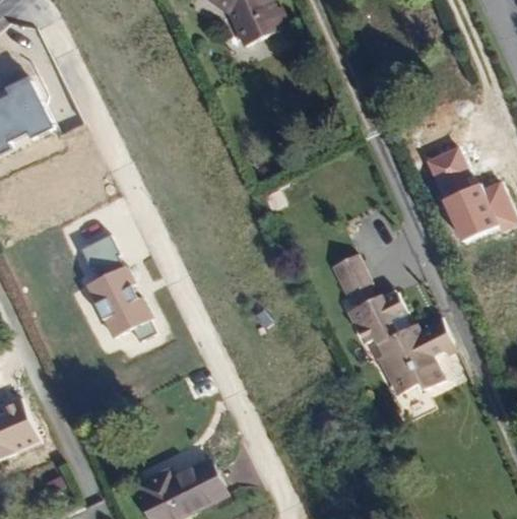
[(270,8),(266,0),(204,0),(227,14),(240,47),(284,26),(274,6),(270,8)]
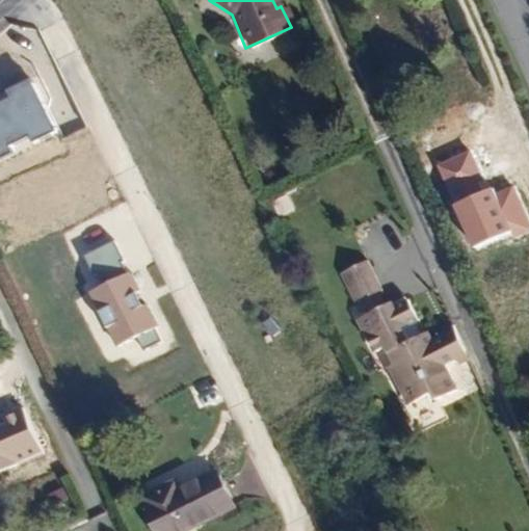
[(0,149),(51,126),(26,71),(0,83),(0,149)]
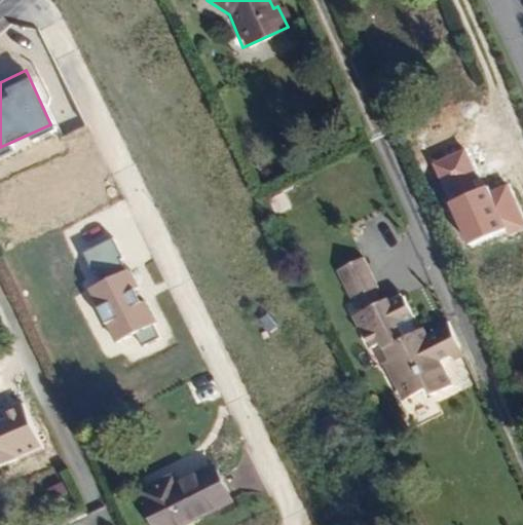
[(498,210),(487,183),(462,194),(475,220),(498,210)]
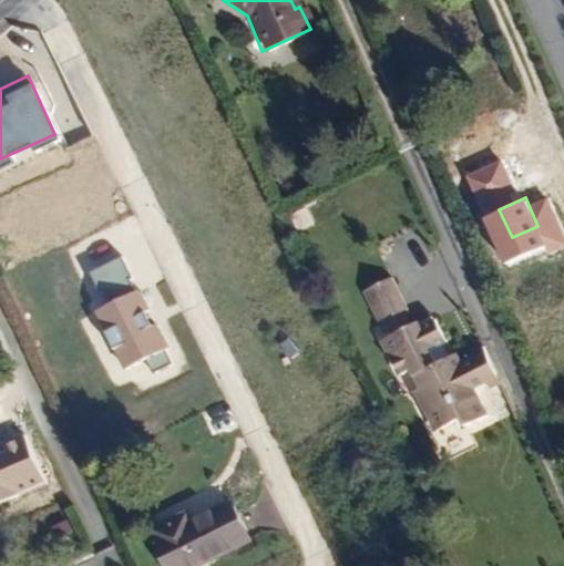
[(293,230),(310,225),(304,207),(287,214),(293,230)]
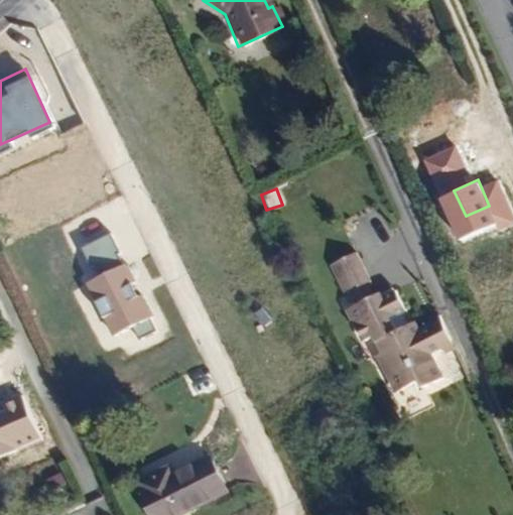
[(430,350),(440,345),(453,339),(439,312),(427,317),(430,325),(420,329),(414,318),(409,322),(403,310),(398,312),(387,289),(381,291),(380,289),(373,293),(367,281),(370,280),(356,251),(331,263),(345,292),(351,289),(357,301),(347,306),(363,339),(373,334),(381,351),(377,352),(396,391),(419,379),(422,386),(443,376),(430,350)]
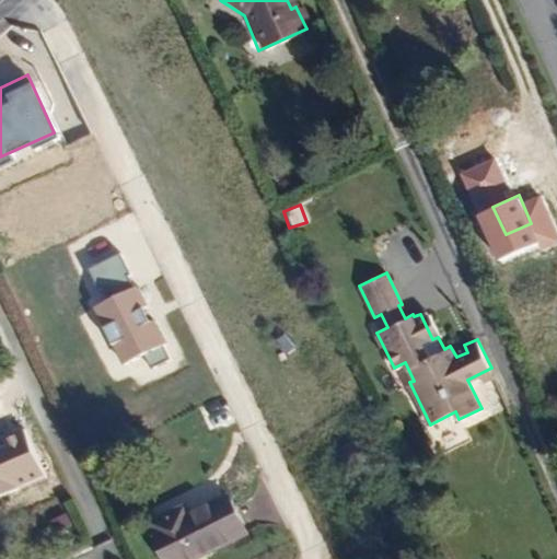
[(155,349),(129,297),(78,322),(102,375),(155,349)]
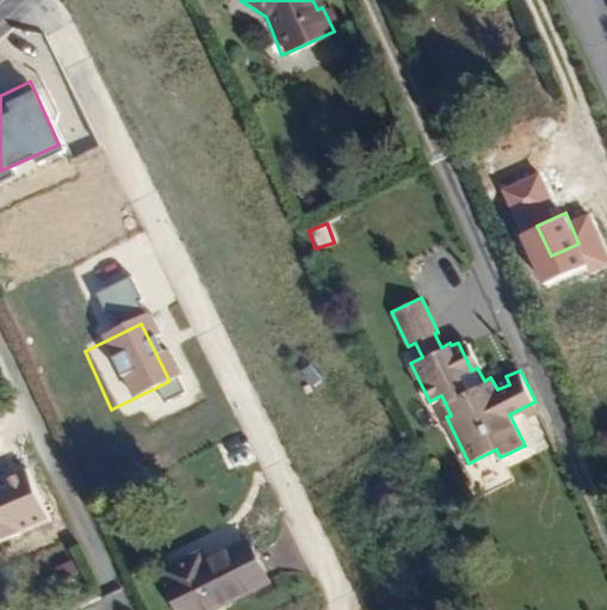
[(481,365),(466,338),(458,343),(471,370),(477,368),(481,365)]
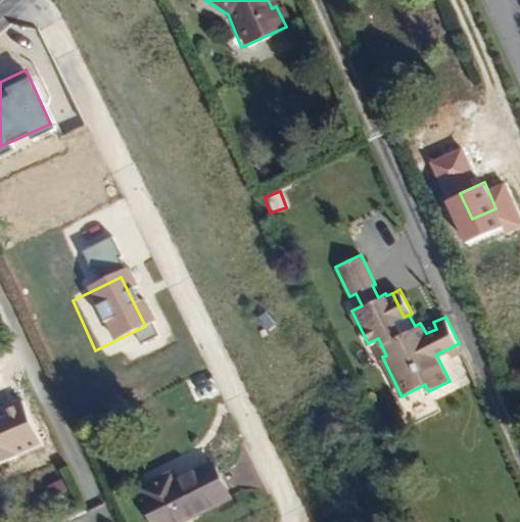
[(463,352),(459,343),(446,349),(451,359),(463,352)]
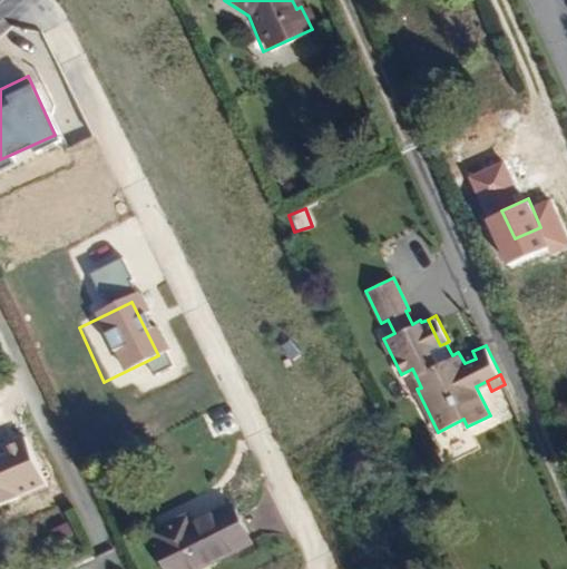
[(0,506),(42,486),(16,432),(0,440),(0,506)]
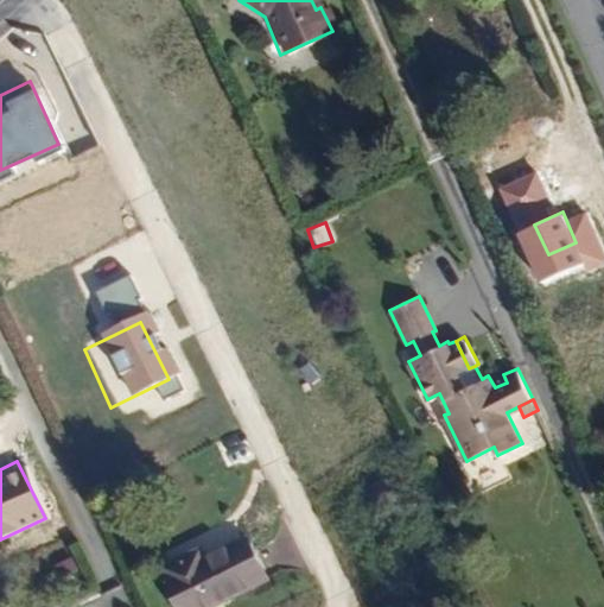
[(207,606),(267,576),(247,536),(204,557),(199,547),(164,566),(167,575),(164,575),(179,606),(207,606)]
